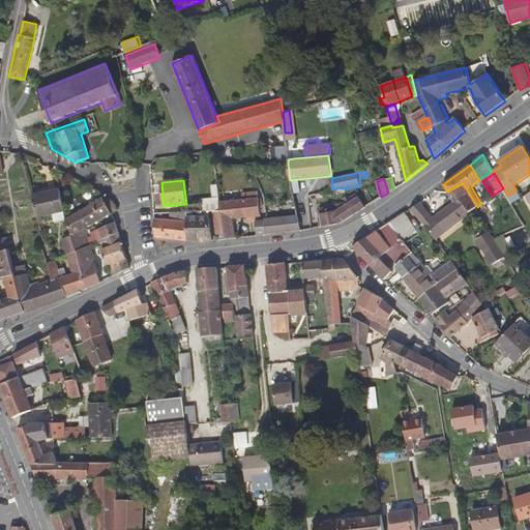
[(420,203),(410,210),(416,215),(427,227),(436,239),(476,208),(477,207),(463,183),(447,192),(453,203),(433,218),(420,203)]
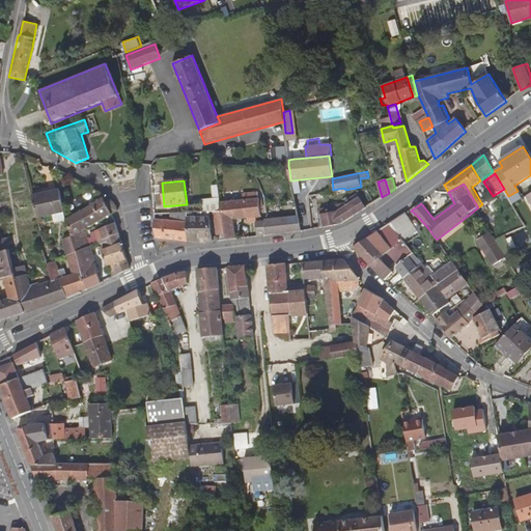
[(214,212),(222,212),(221,202),(218,185),(213,186),(214,198),(202,199),(203,212),(210,212),(214,212)]
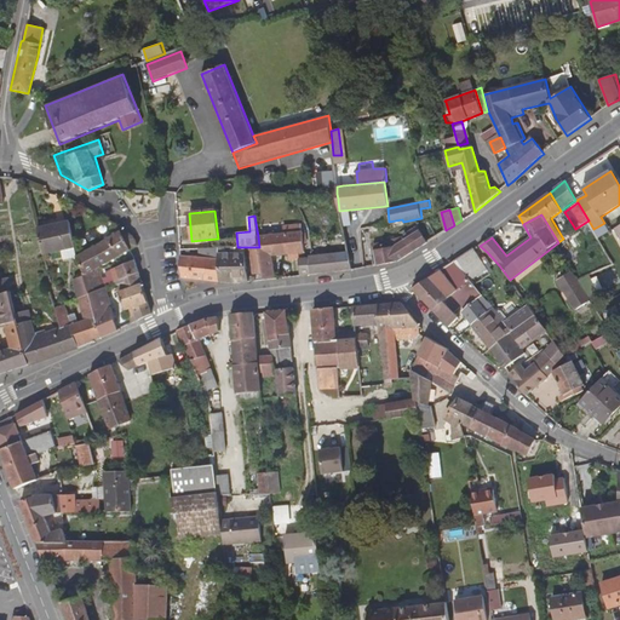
[(76,248),(75,239),(72,227),(72,222),(38,228),(44,254),(76,248)]
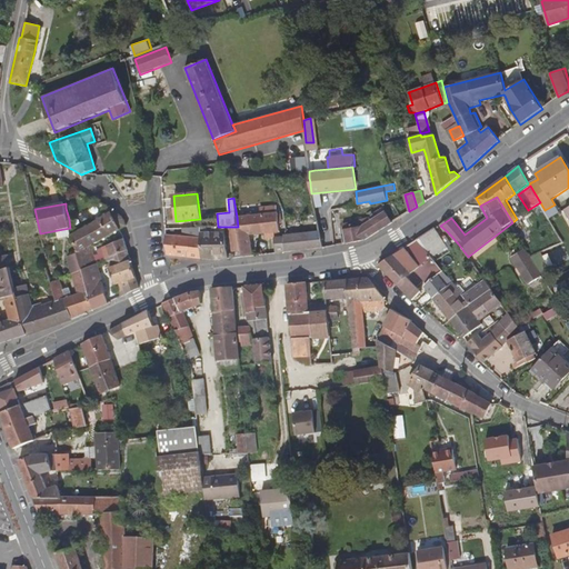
[(373,213),(373,215),(376,217),(386,210),(382,207),(373,213)]
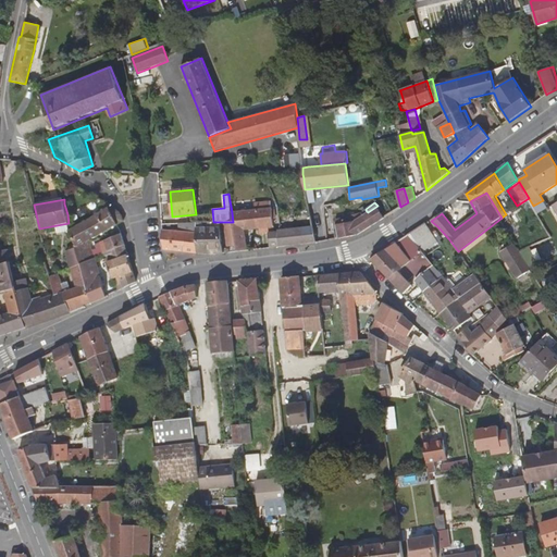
[(77,248),(89,240),(91,239),(118,224),(124,221),(121,212),(112,206),(109,208),(69,231),(77,248)]
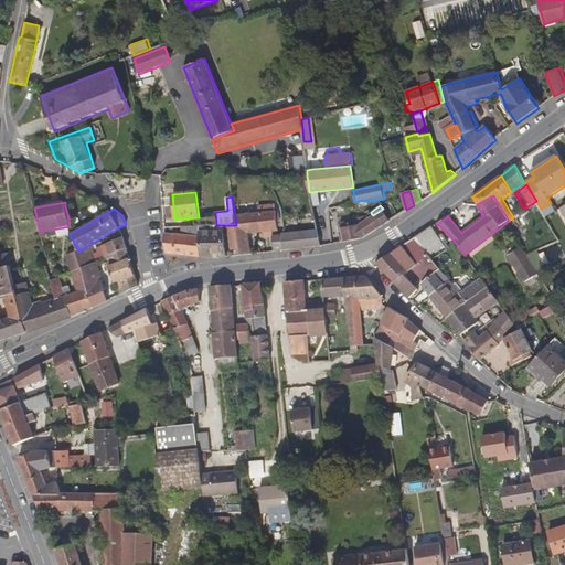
[(363,240),(391,221),(383,209),(373,215),(371,213),(365,216),(349,222),(338,223),(340,243),(363,240)]
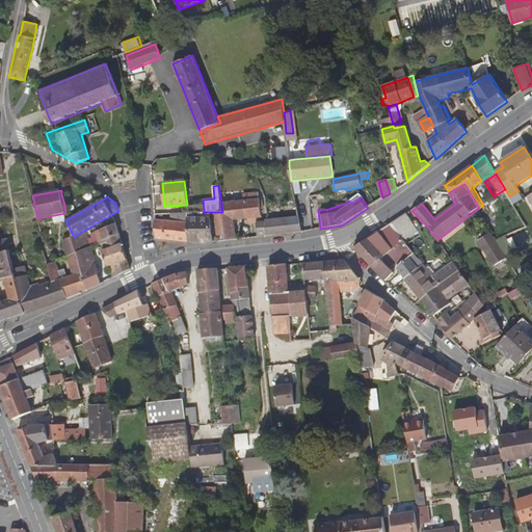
[(227,241),(237,240),(234,219),(262,217),(260,198),(221,203),(222,212),(225,235),(227,241)]
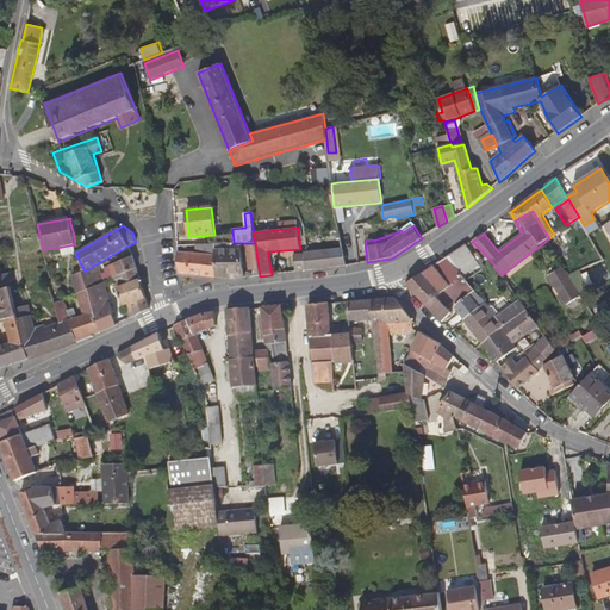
[(234,279),(244,278),(241,243),(234,243),(213,244),(216,279),(221,279),(234,279)]
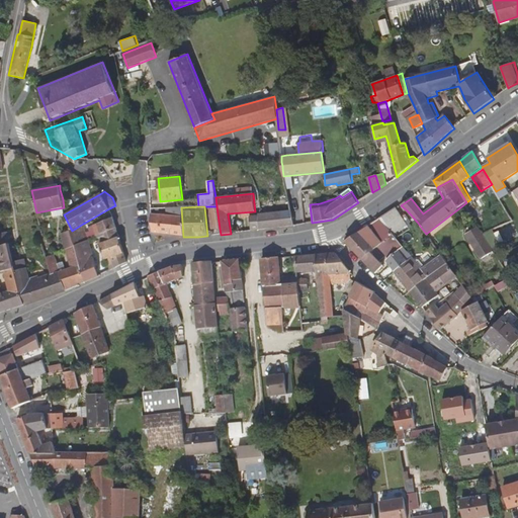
[(220,229),(217,206),(208,206),(211,229),(220,229)]
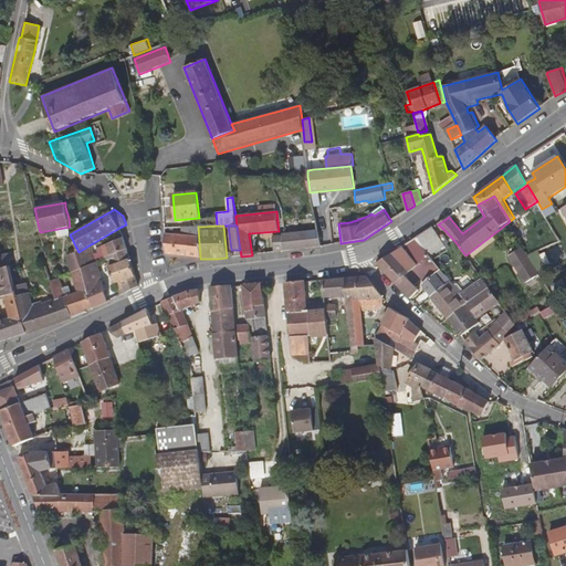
[(175,255),(200,259),(198,227),(184,227),(184,234),(165,233),(166,244),(167,254),(175,255)]
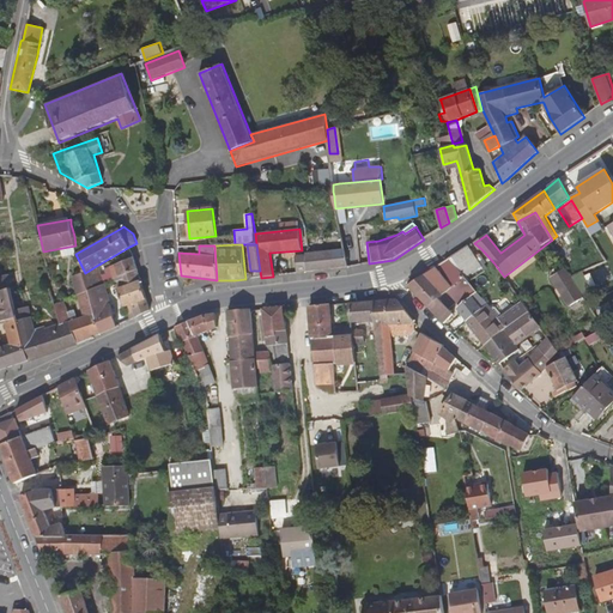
[(466,248),(449,259),(466,278),(483,267),(469,246),(466,248)]
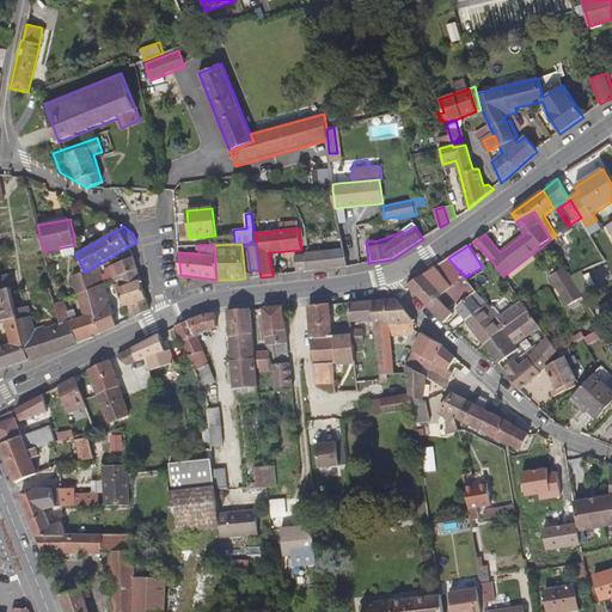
[(344,248),(305,254),(307,271),(347,267),(344,248)]
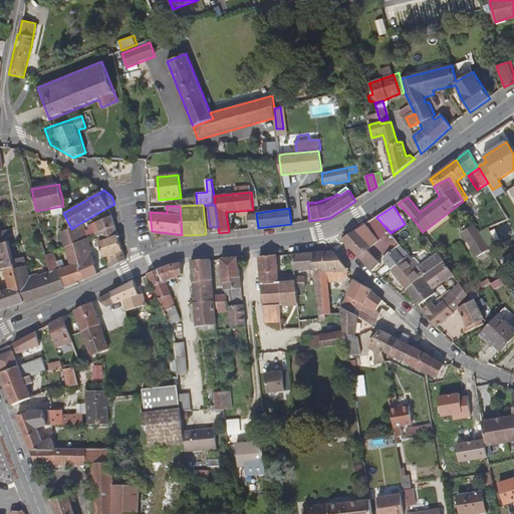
[(112,217),(112,216),(88,226),(88,229),(85,231),(82,222),(71,229),(75,244),(88,237),(95,234),(97,233),(115,226),(112,217)]
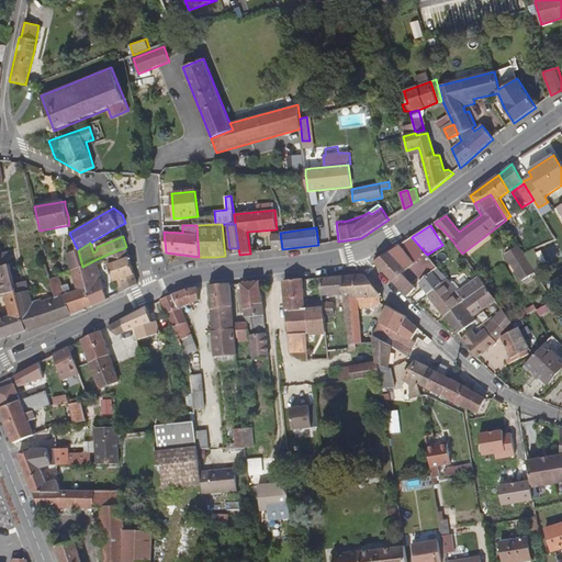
[(407,296),(416,288),(412,282),(419,277),(424,272),(426,270),(429,274),(438,268),(430,259),(427,255),(412,237),(393,249),(373,261),(407,296)]
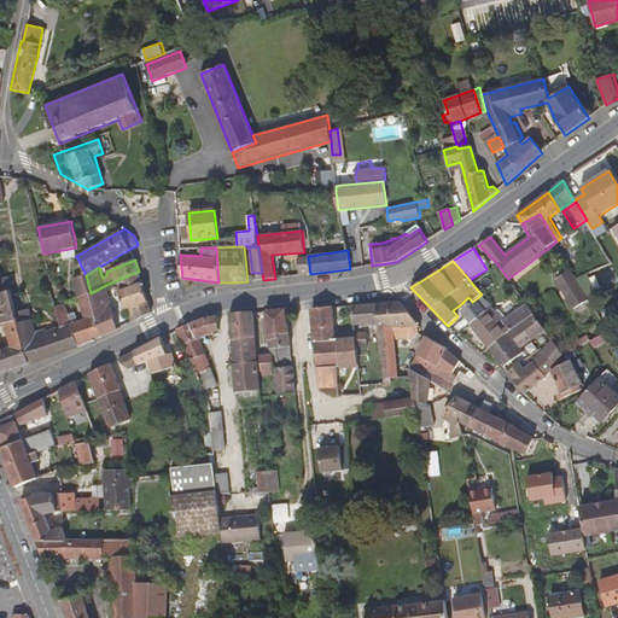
[(590,301),(577,279),(571,269),(554,279),(573,310),(590,301)]
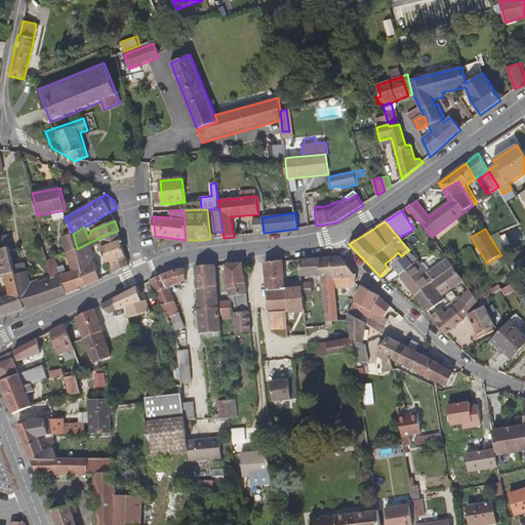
[(121,241),(118,231),(99,238),(97,239),(101,248),(121,241)]
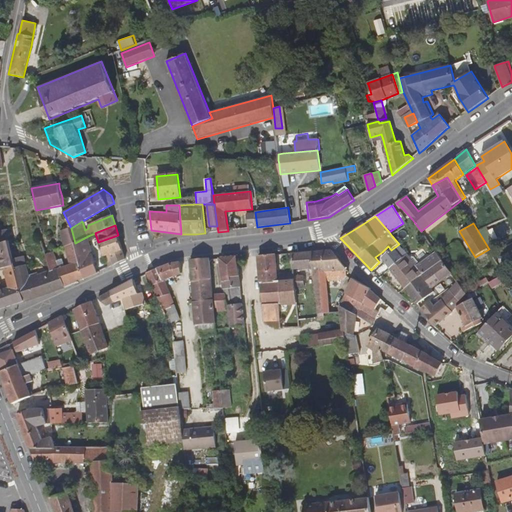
[(65,288),(85,278),(75,243),(71,228),(61,231),(60,232),(70,264),(65,266),(63,259),(57,260),(53,248),(44,251),(51,271),(58,268),(65,288)]
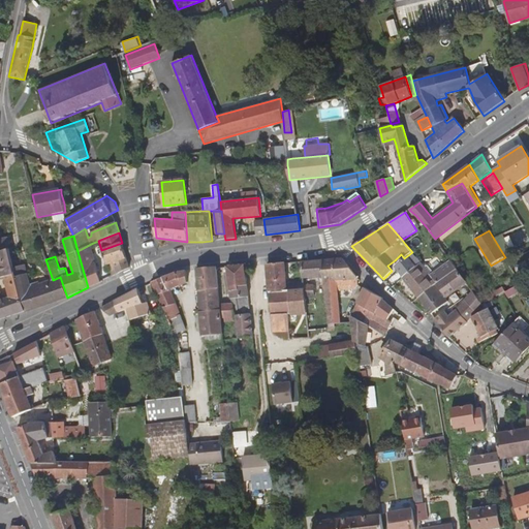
[(0,240),(2,250),(9,248),(10,248),(8,238),(0,238),(0,240)]
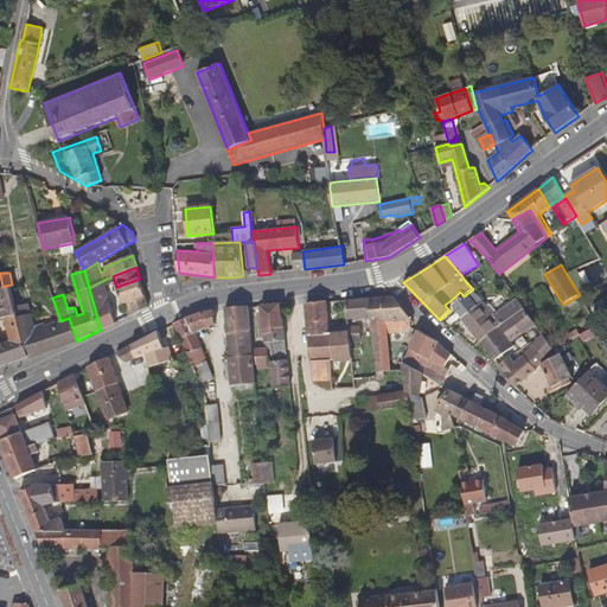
[(2,287),(0,275),(0,313),(1,319),(6,319),(18,318),(16,307),(11,285),(2,287)]
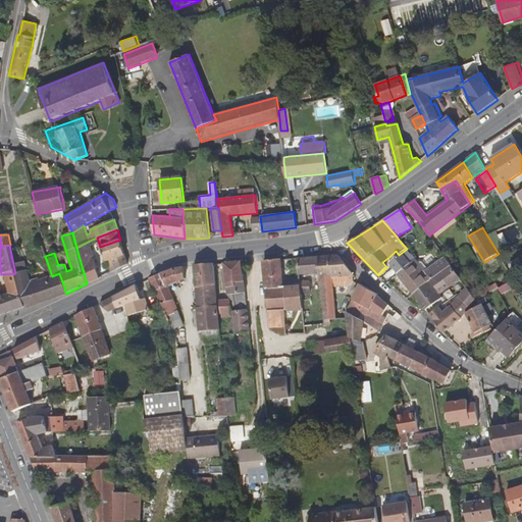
[(124,254),(120,240),(101,247),(106,262),(113,259),(116,270),(128,265),(124,254)]
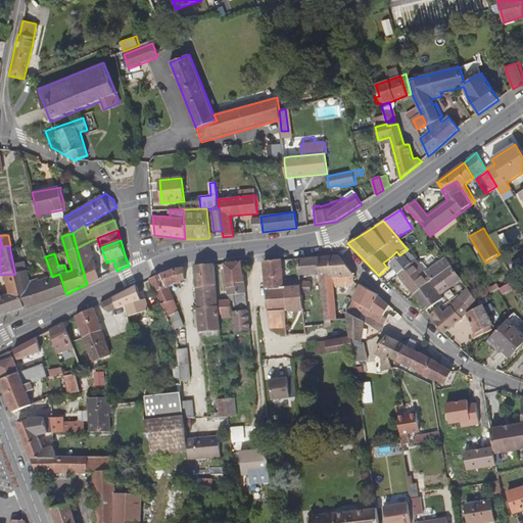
[(391,265),(398,275),(417,259),(408,249),(399,255),(397,256),(392,260),(390,263),(391,265)]
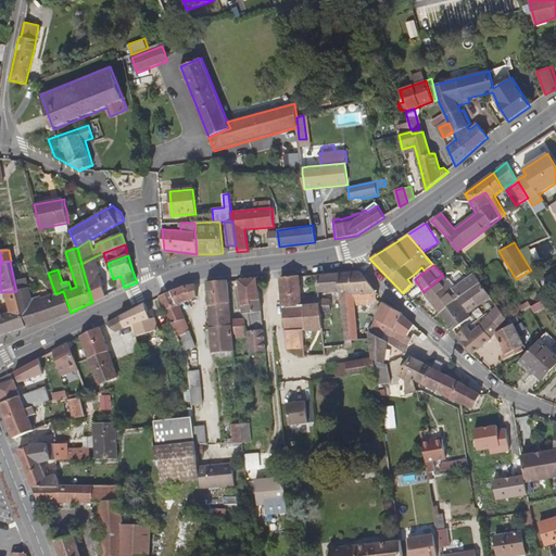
[(358,340),(356,305),(373,304),(377,300),(377,292),(359,270),(352,272),(353,293),(340,295),(341,300),(343,323),(345,340),(358,340)]
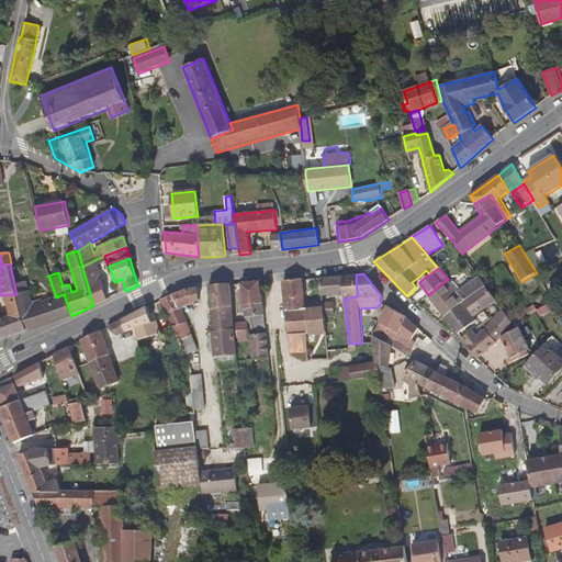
[(357,296),(356,274),(343,276),(344,295),(344,299),(357,296)]
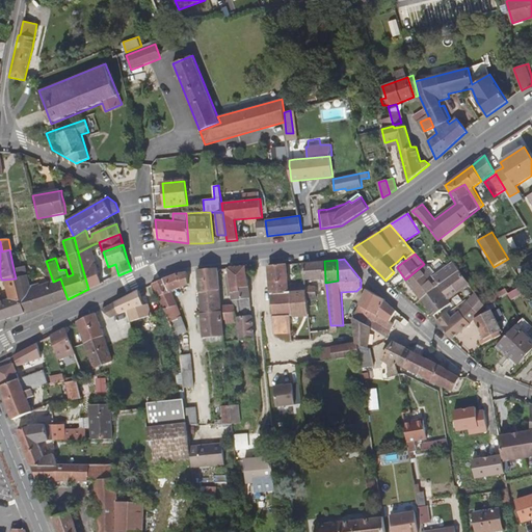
[(320,287),(326,287),(325,283),(325,280),(324,261),(303,262),(304,281),(320,280),(320,287)]
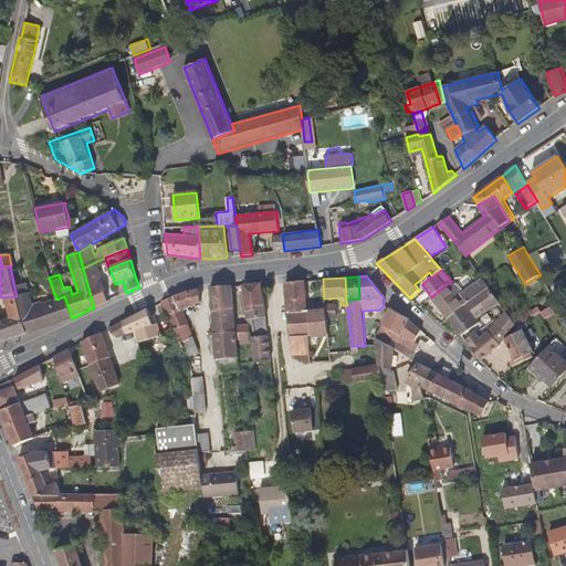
[(451,281),(431,297),(448,320),(465,305),(489,287),(482,279),(461,293),(451,281)]
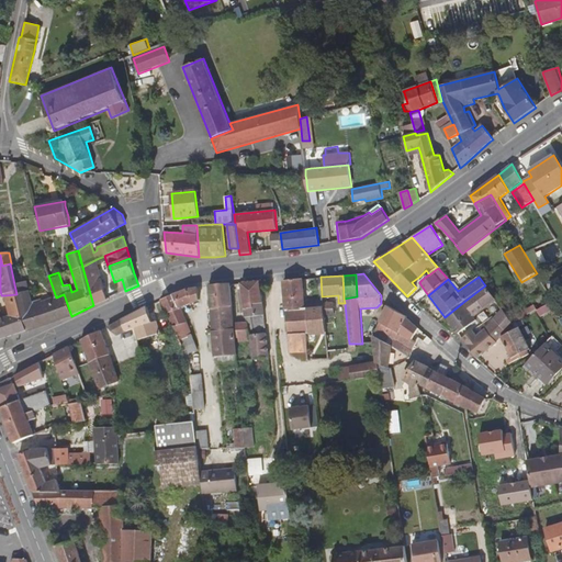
[(302,279),(283,280),(285,310),(305,308),(305,302),(302,279)]
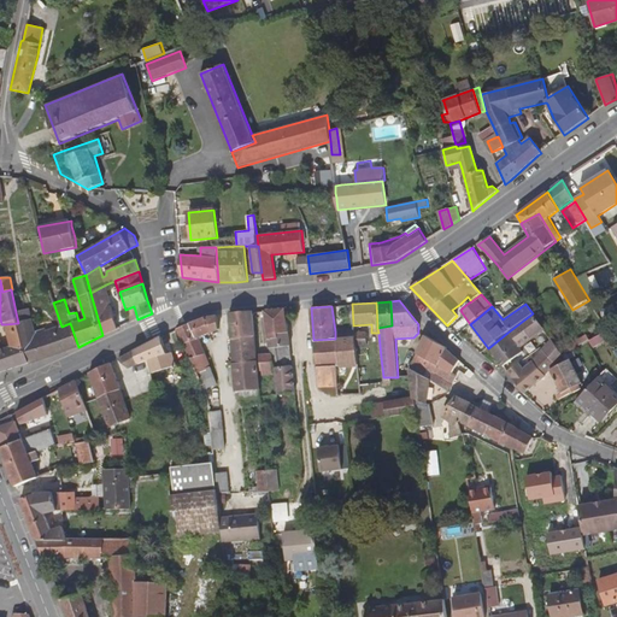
[(285,309),(265,310),(269,348),(272,348),(272,353),(257,354),(258,360),(258,371),(263,371),(263,376),(275,375),(274,363),(293,360),(287,307),(285,309)]
